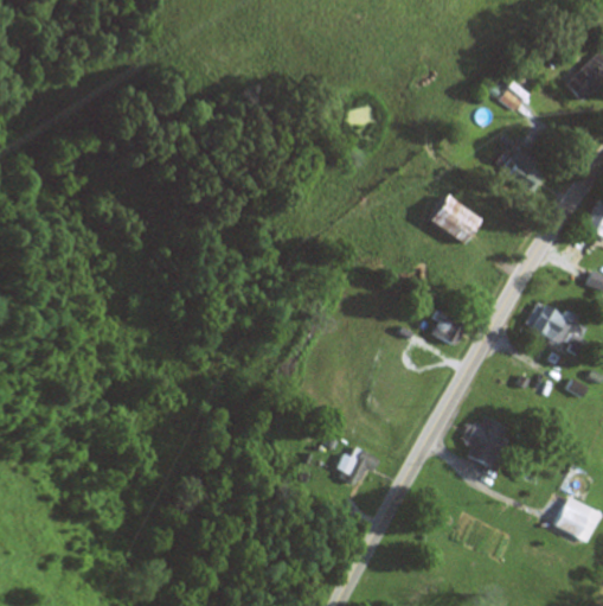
[(583,102),(602,82),(602,49),(566,84),(583,102)]
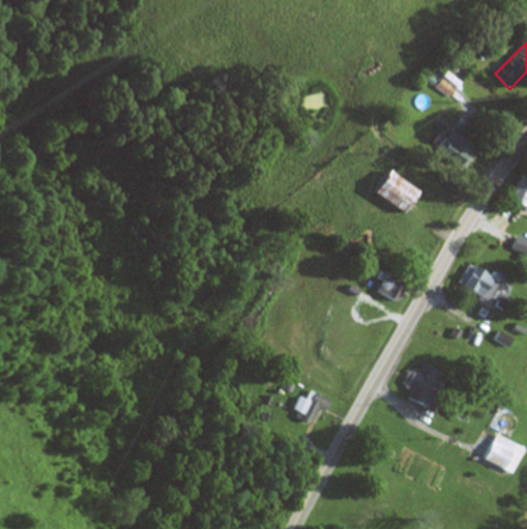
[(480,146),(451,128),(438,150),(468,168),(480,146)]
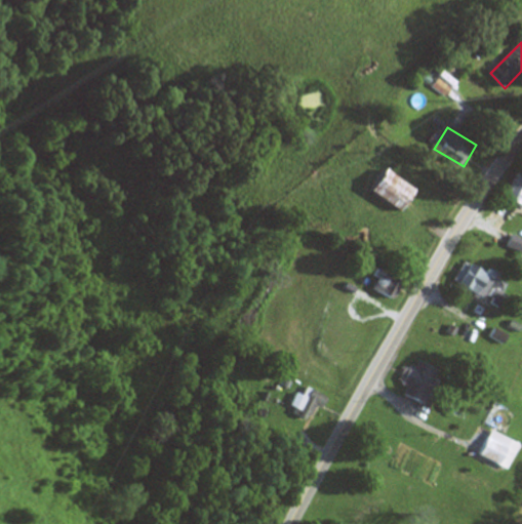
[(403,211),(418,190),(389,169),(373,191),(403,211)]
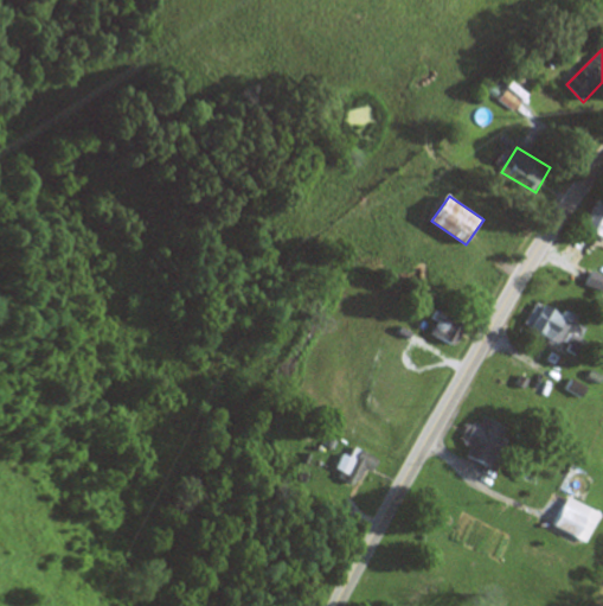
[(602,272),(591,272),(591,288),(602,288),(602,272)]
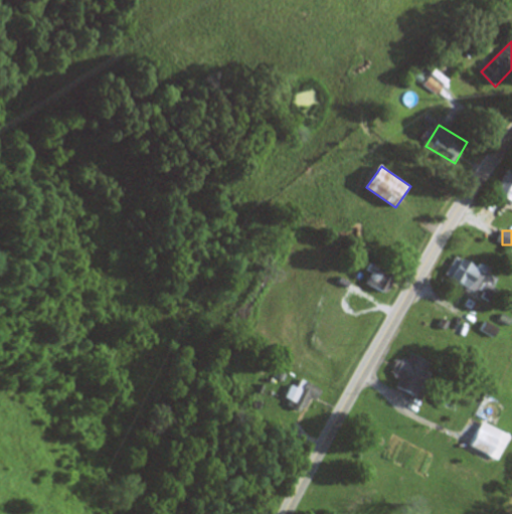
[(477,293),(489,273),(464,258),(452,279),(477,293)]
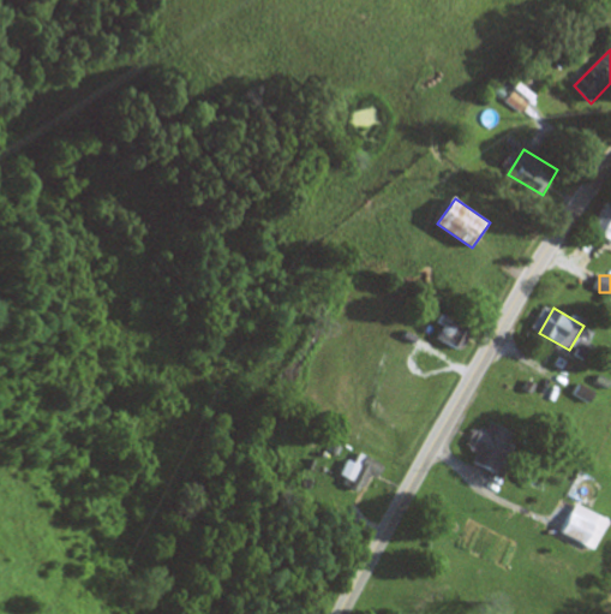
[(463,351),(474,327),(445,314),(435,338),(463,351)]
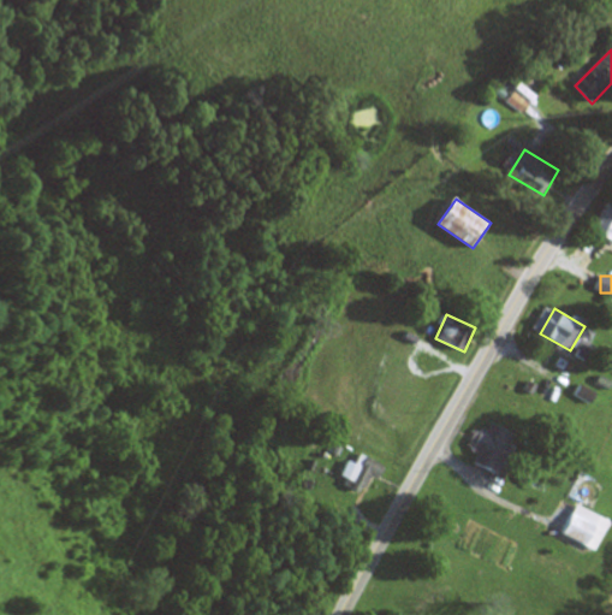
[(409,360),(398,356),(391,377),(402,380),(409,360)]
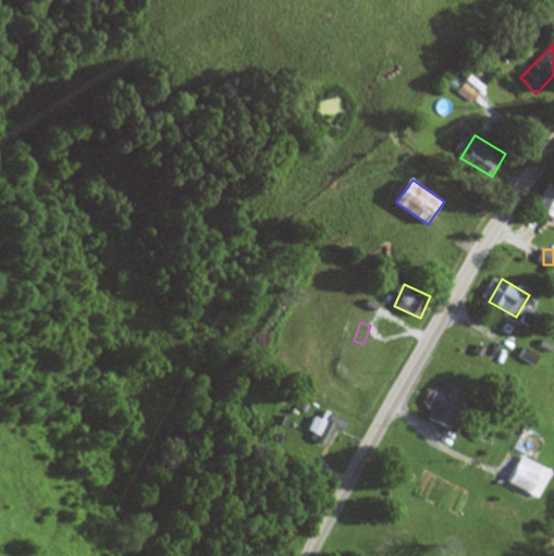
[(432,419),(457,429),(471,395),(439,382),(428,409),(435,411),(432,419)]
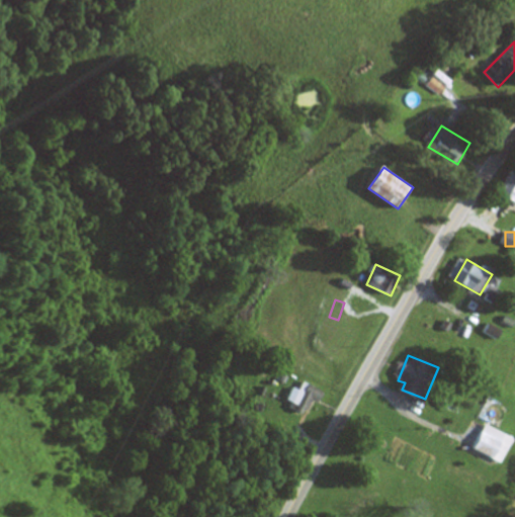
[(314,415),(327,392),(304,379),(290,403),(314,415)]
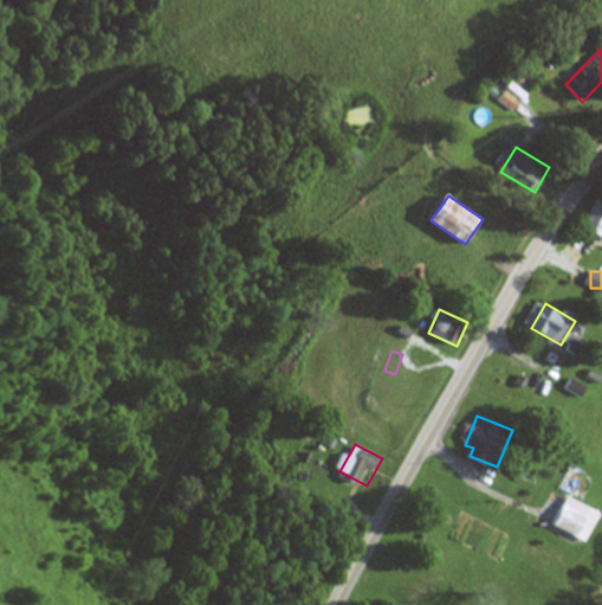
[(591,542),(601,521),(601,512),(573,497),(558,526),(591,542)]
